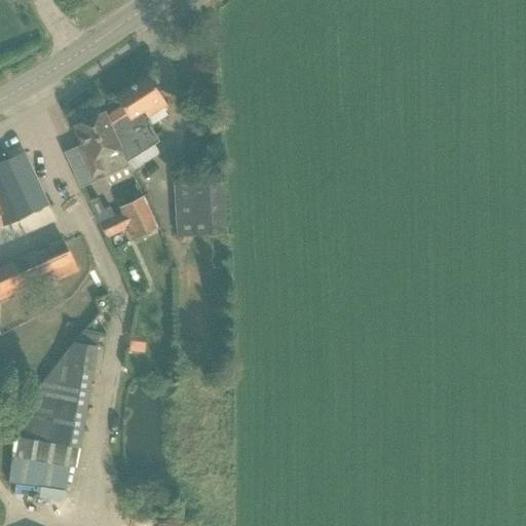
[(147,76),(115,98),(121,107),(148,148),(158,142),(145,120),(166,106),(147,76)]
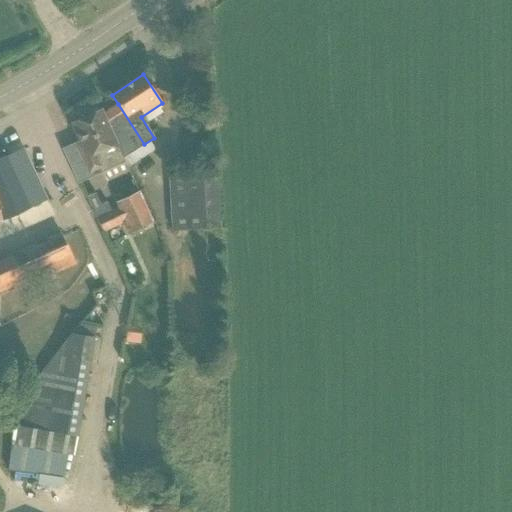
[(100,111),(72,124),(84,150),(80,152),(89,172),(100,167),(102,172),(124,162),(137,193),(139,192),(140,194),(150,154),(144,144),(118,104),(102,115),(100,111)]
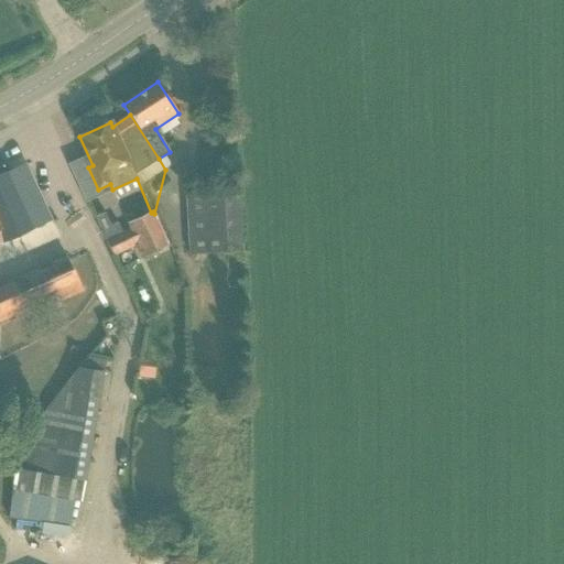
[(0,230),(3,238),(4,241),(50,220),(24,164),(0,175),(0,230)]
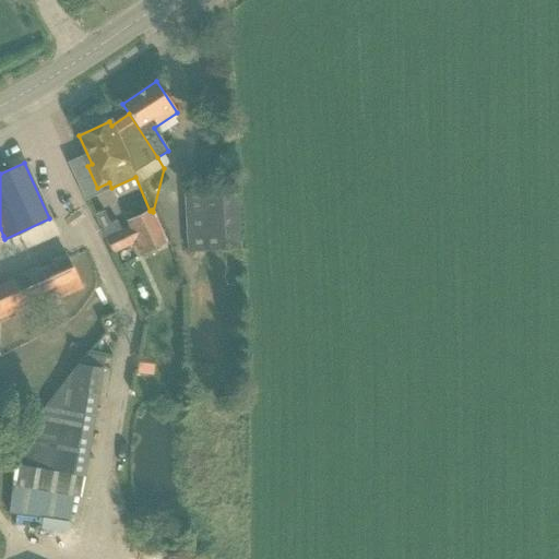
[(236,187),(185,190),(187,235),(222,233),(223,250),(240,249),(236,187)]
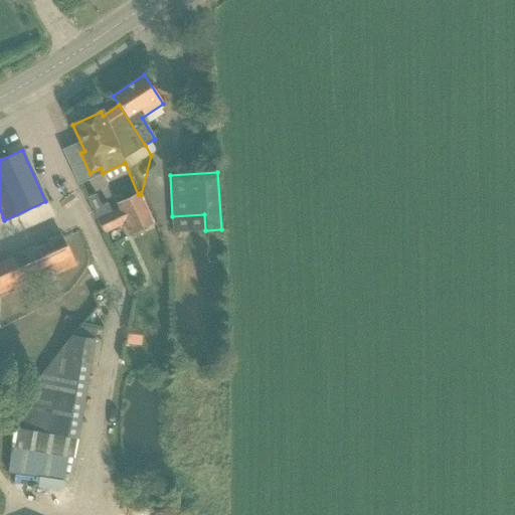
[(138,194),(117,204),(118,206),(126,222),(132,235),(154,224),(141,195),(140,193),(138,194)]
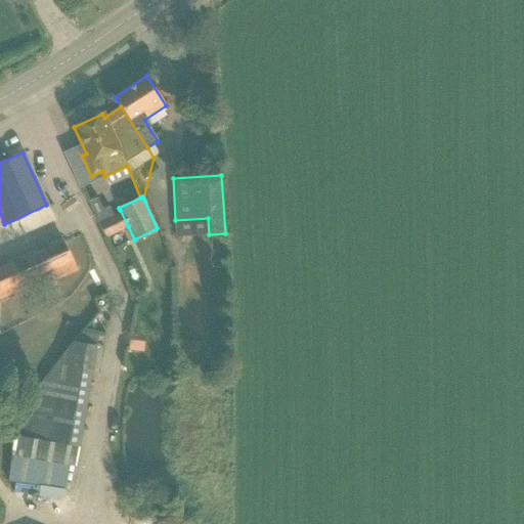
[(97,198),(87,202),(104,237),(121,229),(115,216),(114,217),(108,207),(102,210),(97,198)]
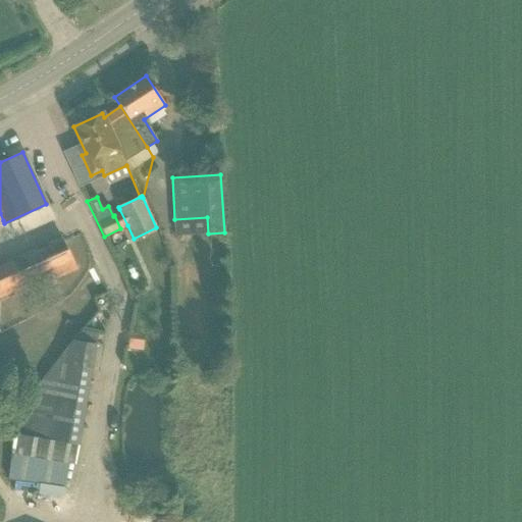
[(62,240),(12,262),(25,291),(75,268),(62,240)]
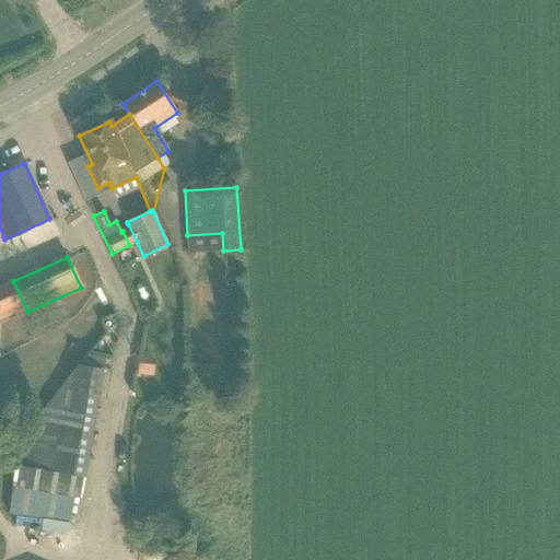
[(120,281),(92,300),(102,317),(131,299),(120,281)]
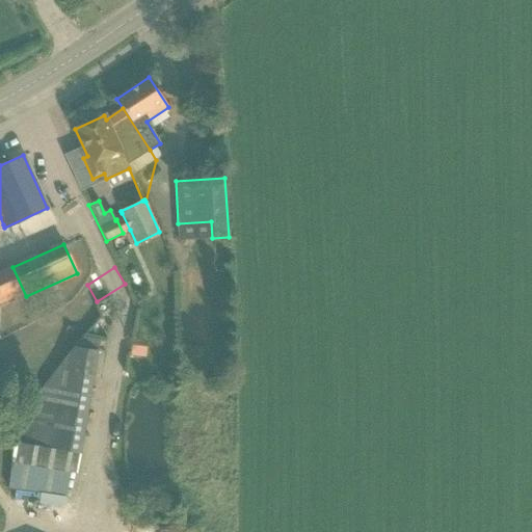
[(133,342),(131,352),(147,355),(149,344),(133,342)]
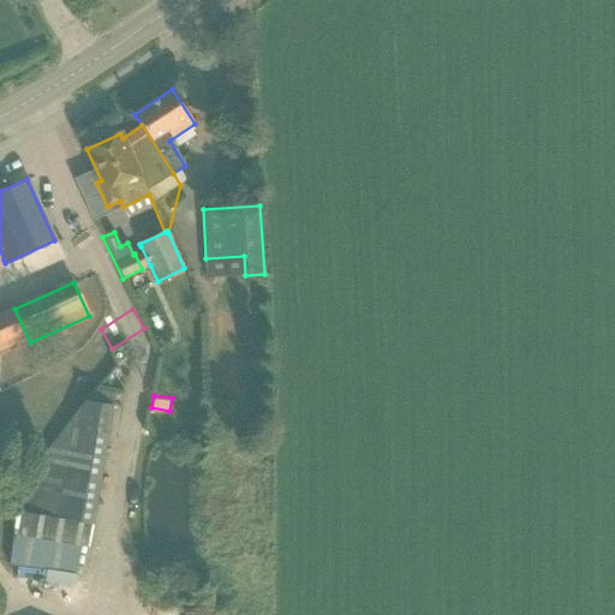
[(29,475),(23,512),(93,524),(107,435),(65,428),(29,475)]
